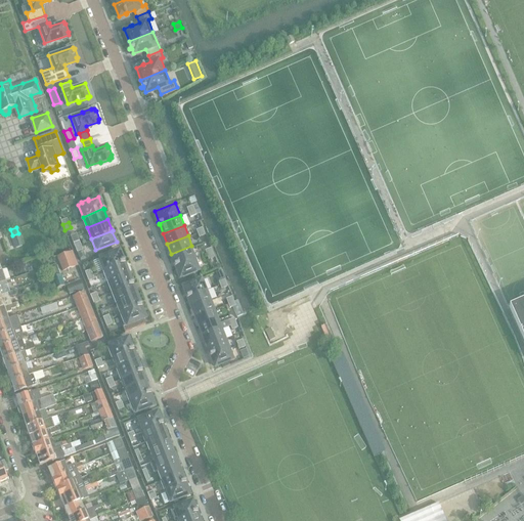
[(174,263),(175,264),(195,256),(191,246),(171,254),(175,263),(174,263)]
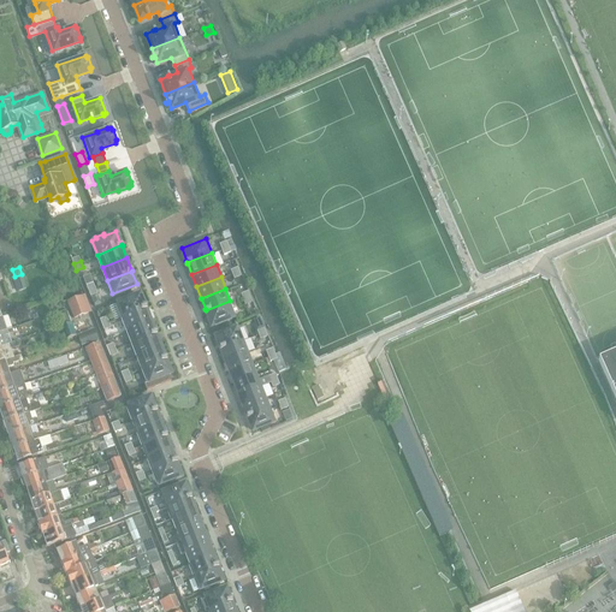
[(82,292),(66,297),(70,307),(73,315),(88,309),(84,301),(82,292)]
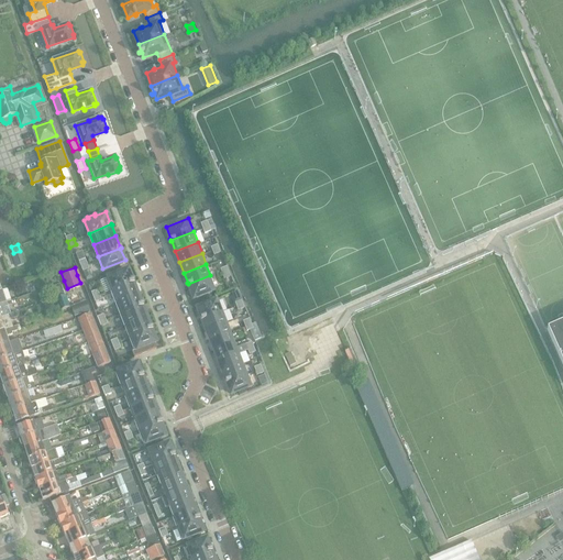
[(106,276),(111,289),(134,280),(133,280),(132,280),(128,267),(106,276)]
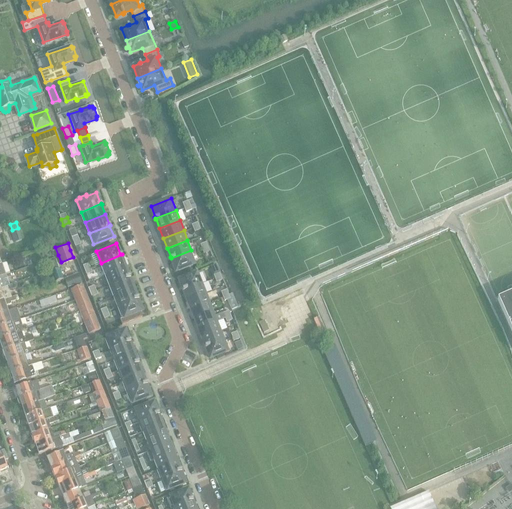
[(191,250),(171,258),(171,259),(172,259),(176,269),(196,262),(191,250)]
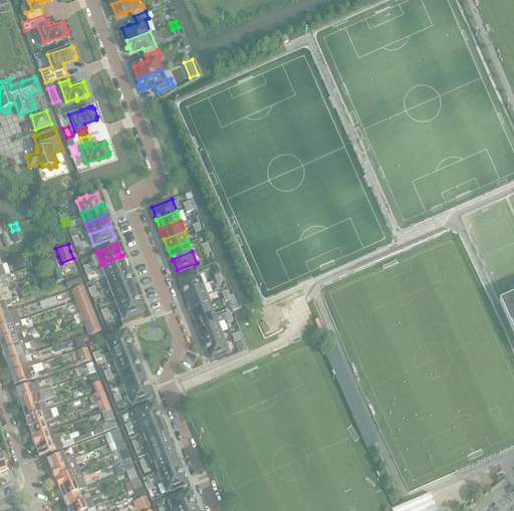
[(101,264),(105,274),(125,266),(121,257),(122,256),(122,255),(101,264)]
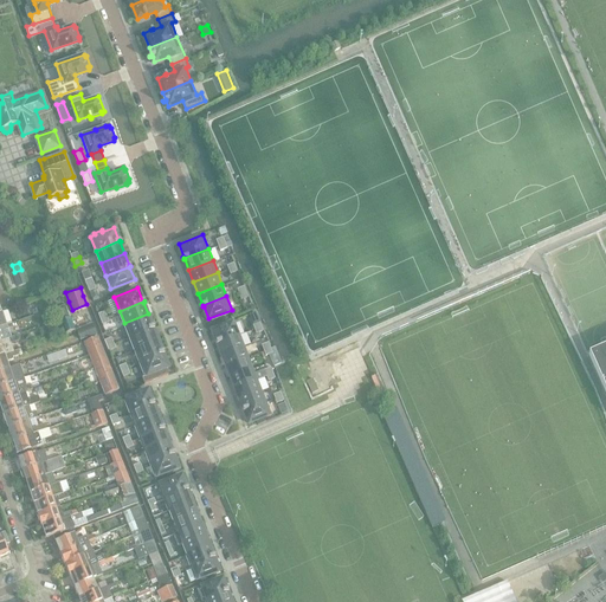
[(66,304),(56,308),(59,318),(70,314),(66,304)]
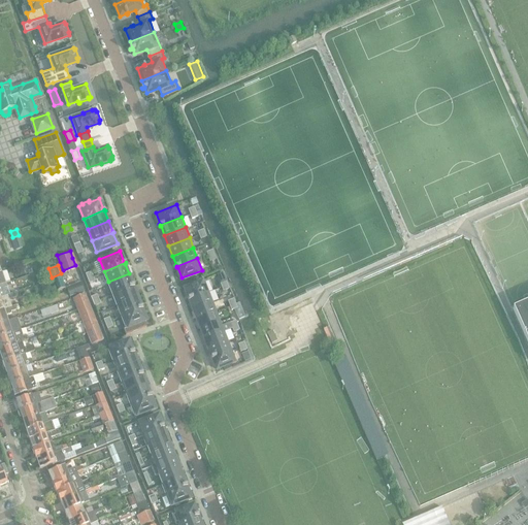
[(92,269),(86,271),(88,277),(94,274),(92,269)]
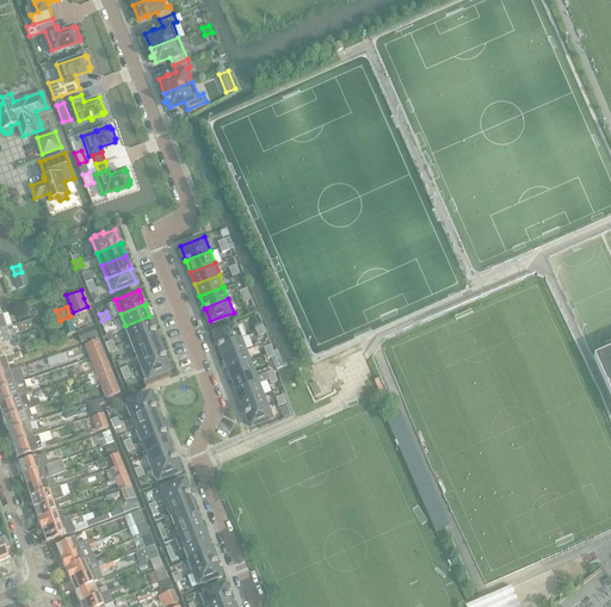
[(125,326),(130,339),(155,329),(154,328),(149,316),(125,326)]
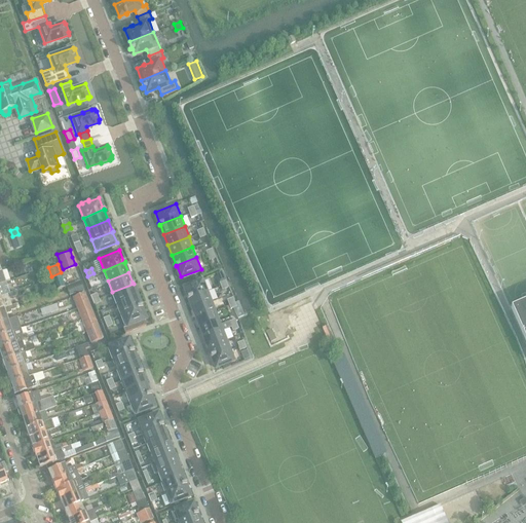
[(66,284),(65,284),(62,273),(55,275),(57,276),(52,277),(55,288),(66,284)]
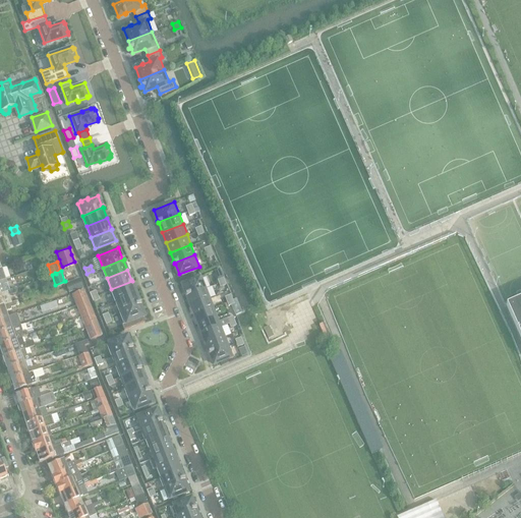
[(185,293),(186,294),(207,286),(203,276),(182,283),(186,293),(185,293)]
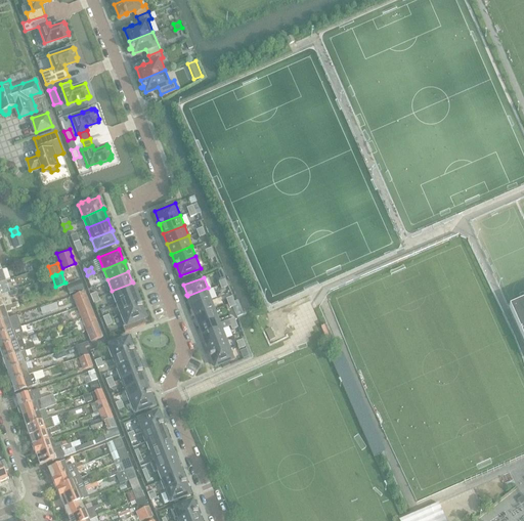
[(70,292),(85,287),(81,278),(67,284),(70,292)]
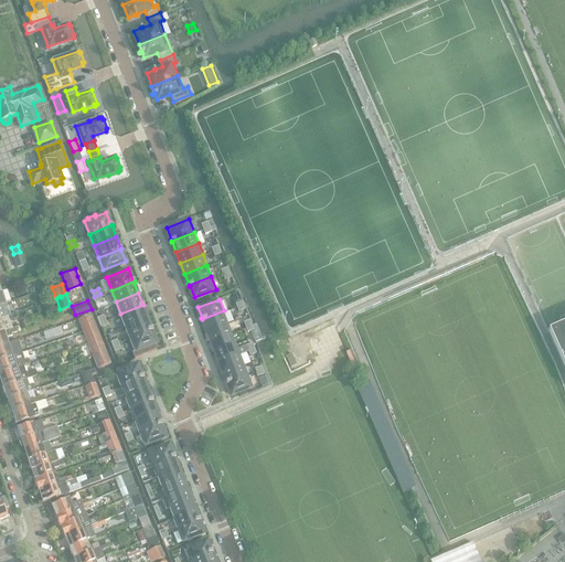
[(120,314),(125,326),(147,317),(144,306),(144,305),(120,314)]
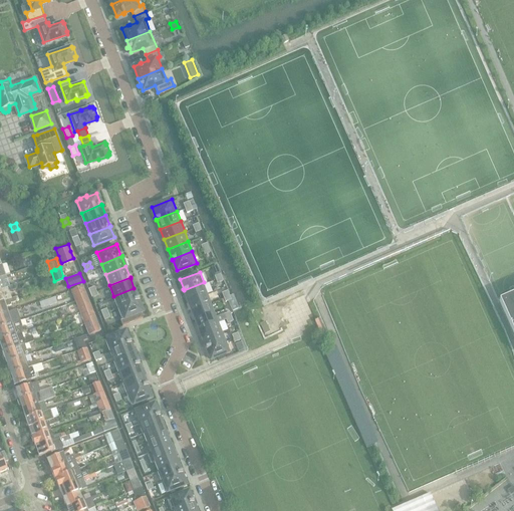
[(185,291),(188,299),(207,292),(204,282),(184,290),(184,291),(185,291)]
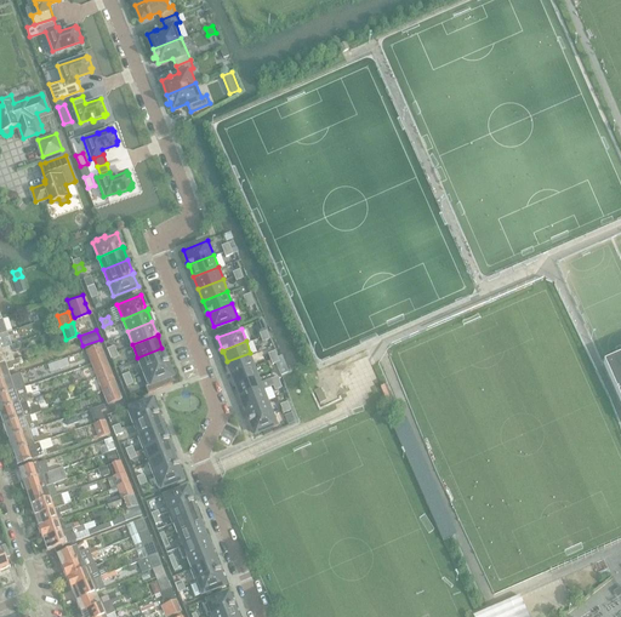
[(0,347),(0,361),(13,358),(11,349),(18,347),(17,342),(6,346),(0,347)]
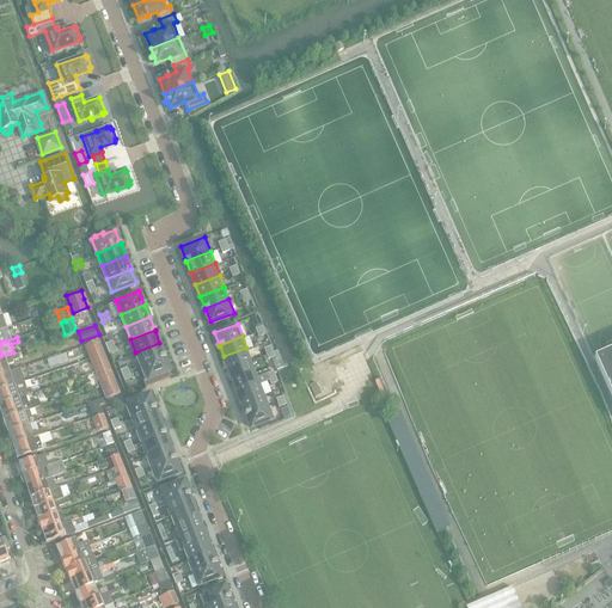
[(85,343),(91,357),(105,351),(101,338),(85,343)]
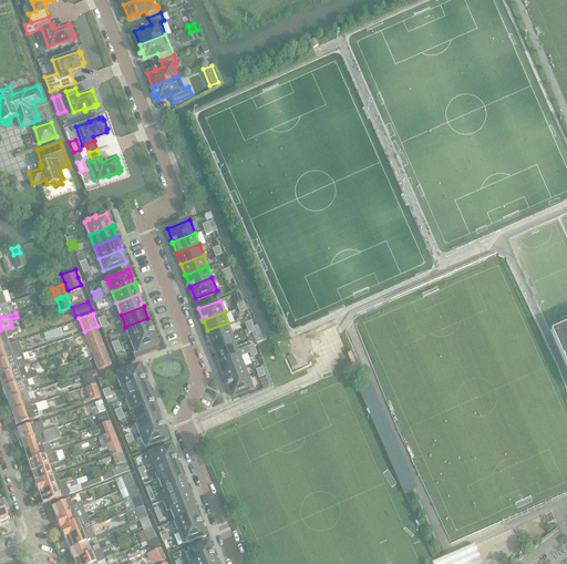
[(125,327),(130,338),(153,329),(153,328),(152,328),(147,318),(125,327)]
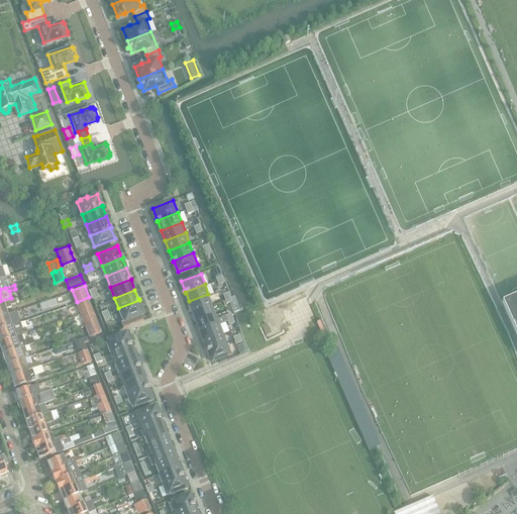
[(189,301),(193,311),(212,303),(208,294),(189,301)]
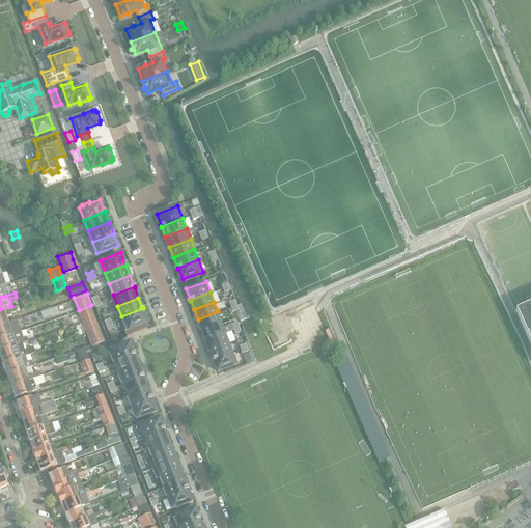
[(238,304),(231,306),(233,309),(233,310),(235,309),(240,320),(241,320),(243,317),(246,316),(247,316),(241,302),(238,304)]
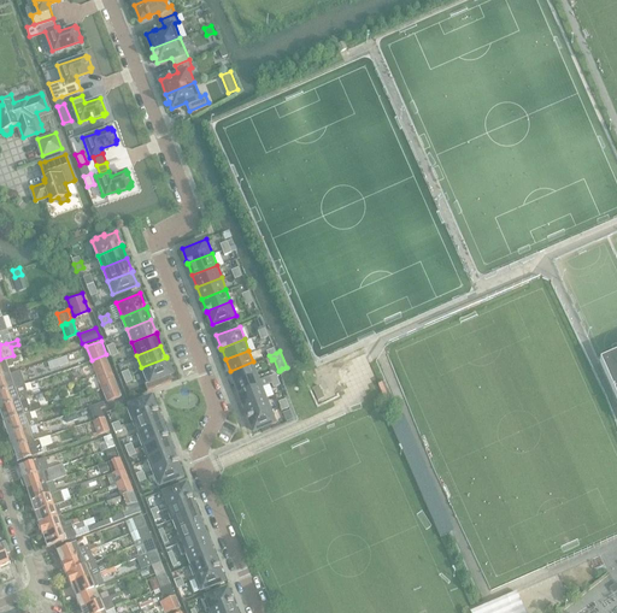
[(616,351),(599,359),(616,399),(616,351)]
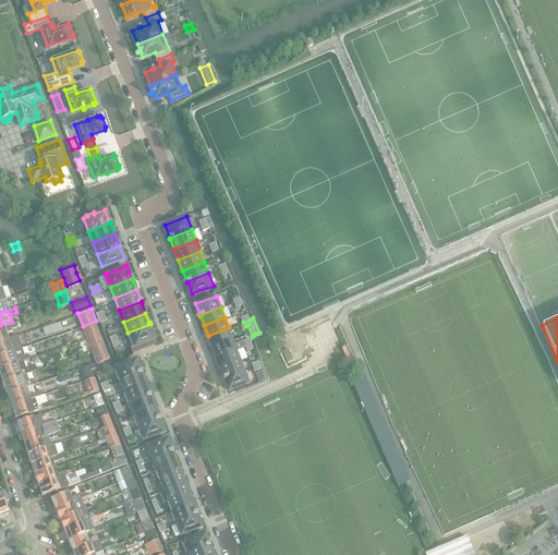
[(12,322),(0,325),(0,339),(9,337),(7,332),(12,329),(12,327),(21,325),(19,320),(12,322)]
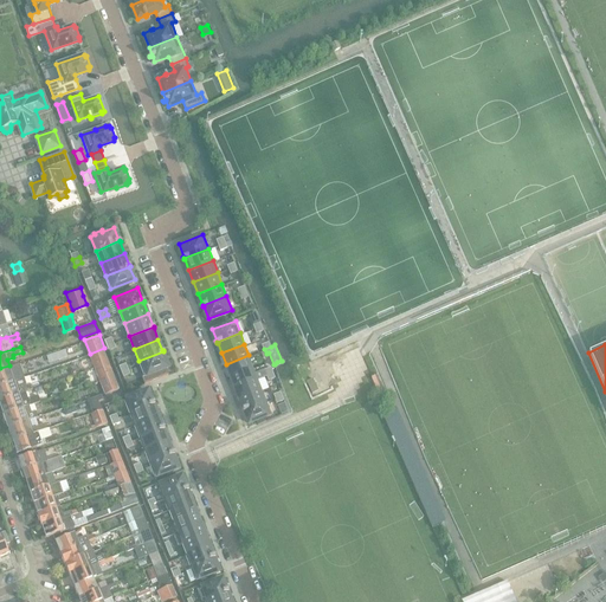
[(65,347),(56,350),(58,357),(68,354),(65,347)]
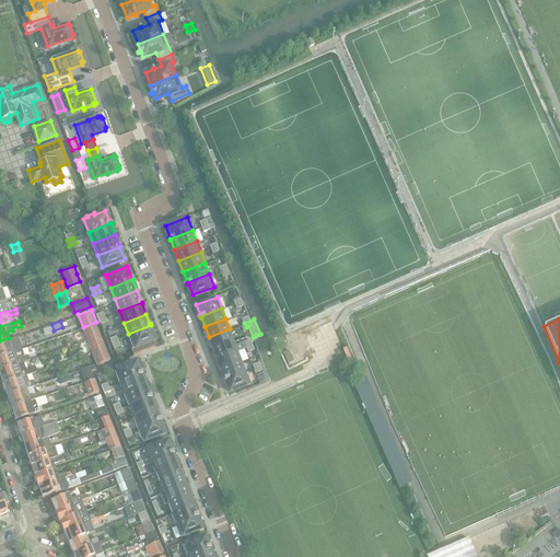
[(83,327),(88,339),(102,334),(96,322),(83,327)]
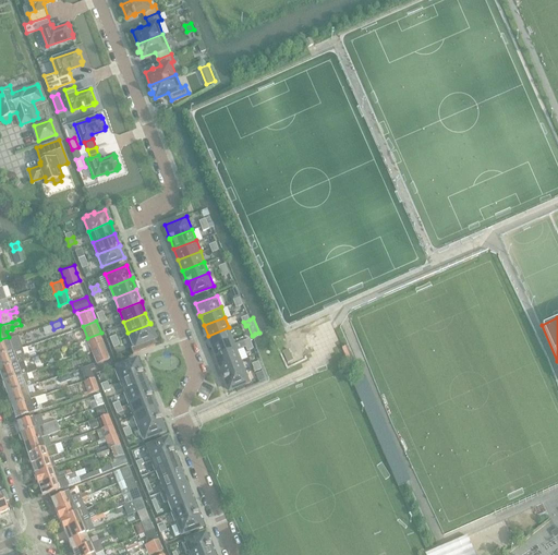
[(150,324),(128,333),(133,346),(137,344),(137,346),(145,342),(144,341),(155,337),(150,325),(152,325),(150,324)]
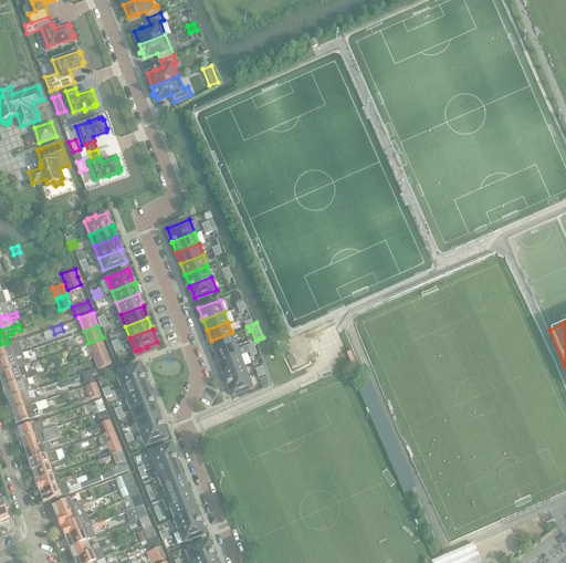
[(211,341),(216,351),(237,343),(232,332),(211,341)]
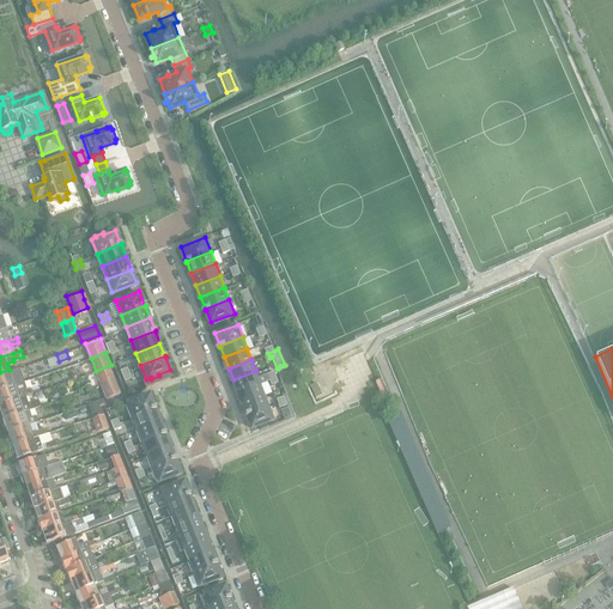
[(96,371),(102,384),(116,378),(111,365),(96,371)]
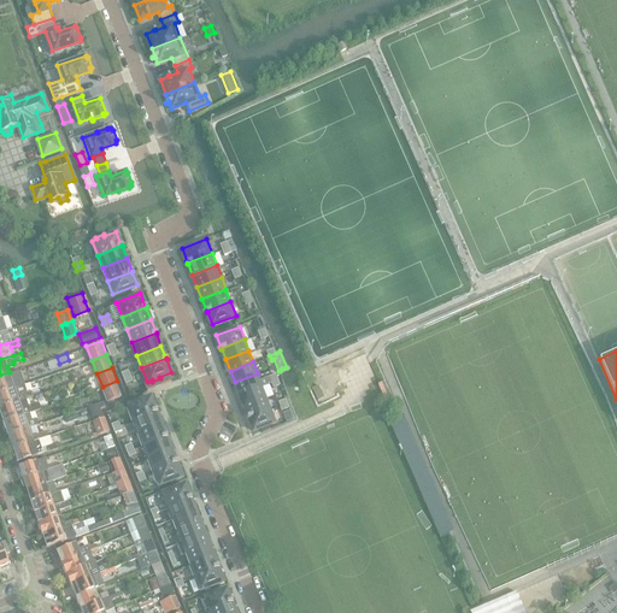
[(0,390),(15,385),(10,372),(0,375),(0,390)]
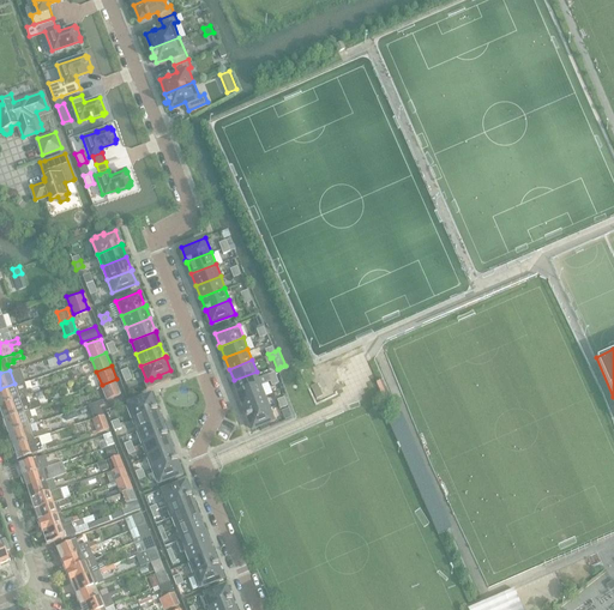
[(234,380),(239,392),(262,382),(257,372),(234,380)]
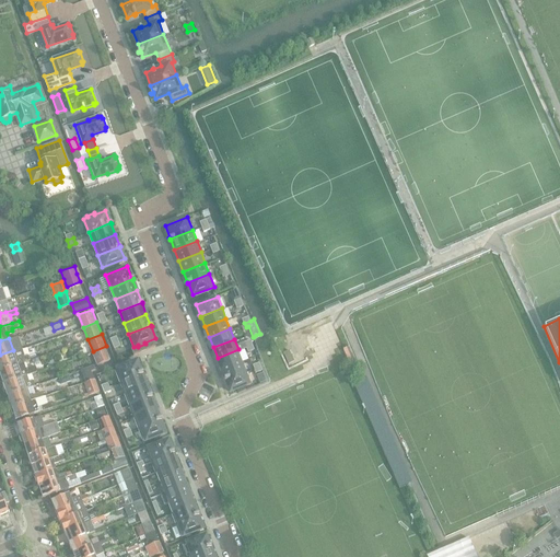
[(111,357),(106,346),(93,351),(97,362),(111,357)]
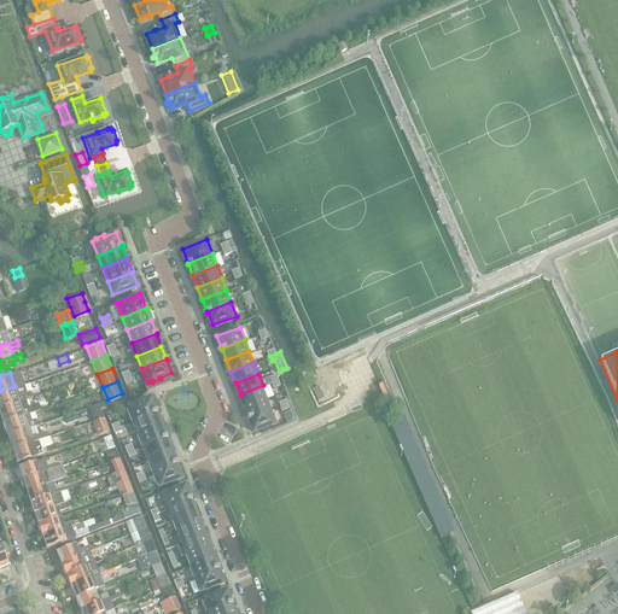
[(0,405),(25,397),(33,395),(31,390),(28,391),(24,382),(15,386),(0,391),(0,405)]
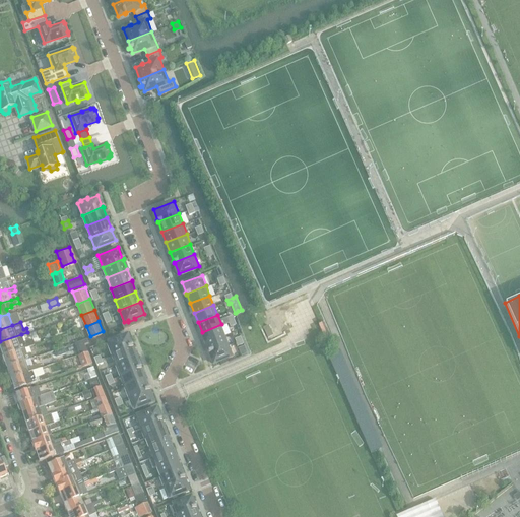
[(202,332),(205,341),(224,334),(221,324),(202,332)]
